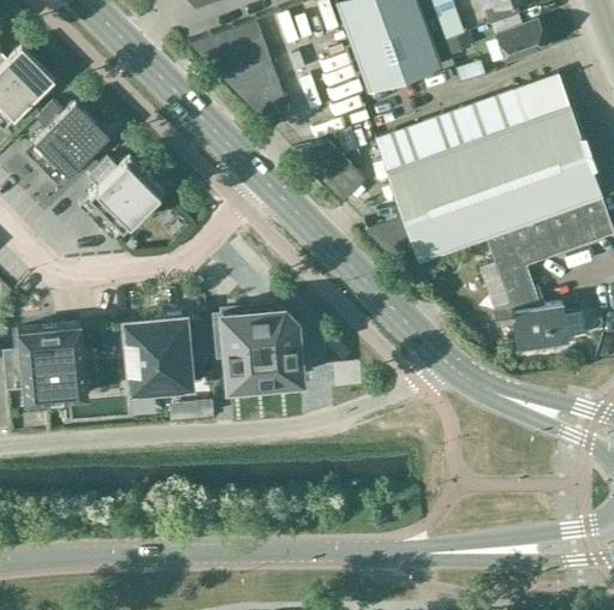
[(418,0),(344,0),(335,4),(368,93),(442,66),(418,0)]
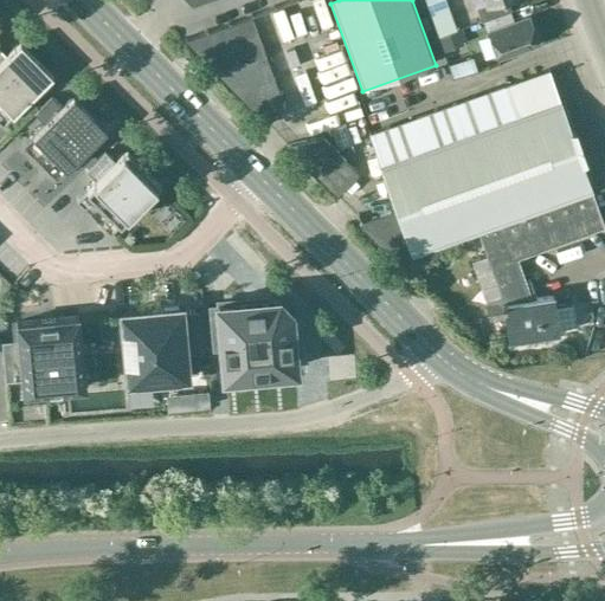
[(439,0),(424,0),(429,13),(443,8),(439,0)]
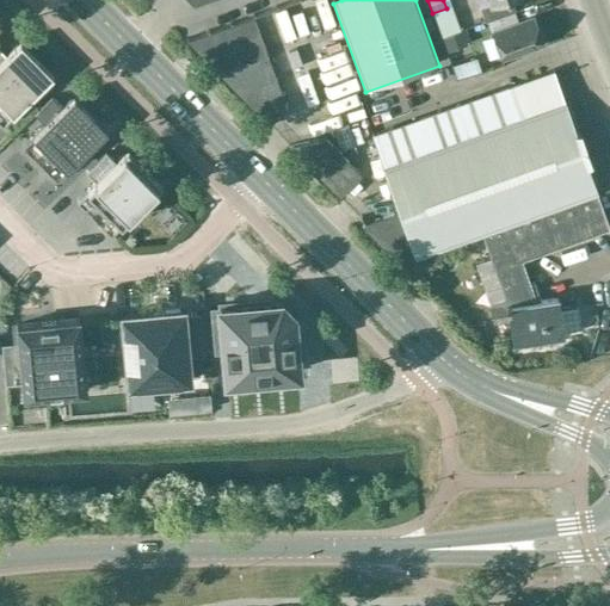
[(487,0),(491,7),(485,10),(488,23),(490,23),(516,13),(511,0),(512,0),(487,0)]
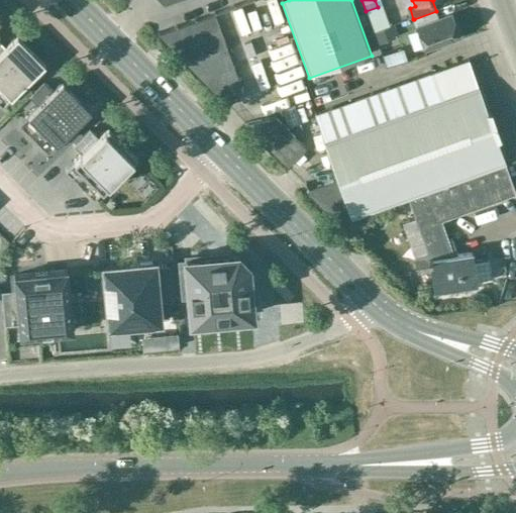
[(436,11),(414,19),(418,29),(426,53),(460,40),(452,17),(440,21),(436,11)]
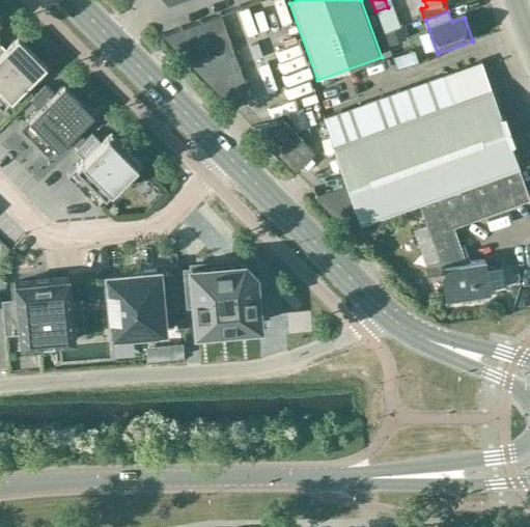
[(161,37),(234,113),(250,98),(221,18),(165,38),(164,36),(161,37)]
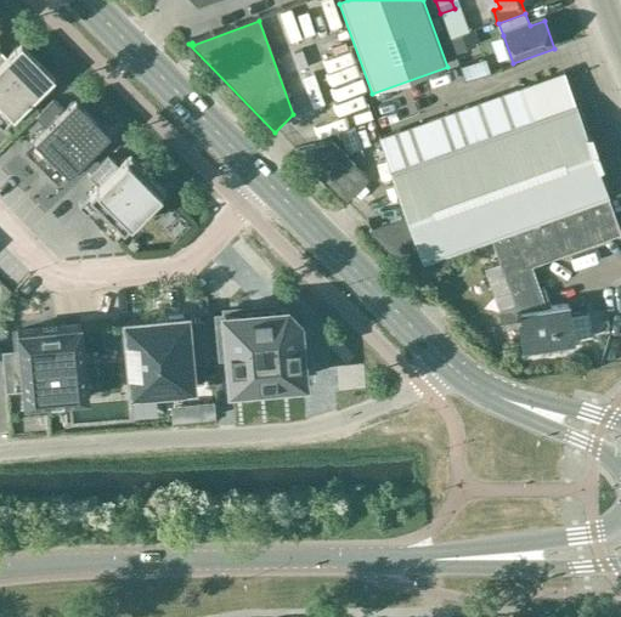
[(481,40),(479,27),(461,32),(463,44),(481,40)]
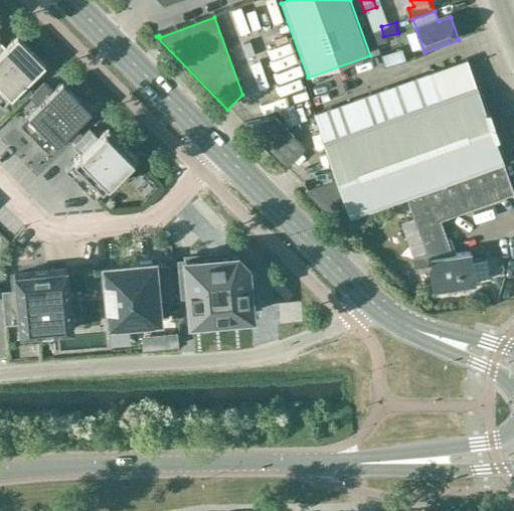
[(0,40),(0,106),(3,109),(45,66),(17,37),(7,48),(0,40)]
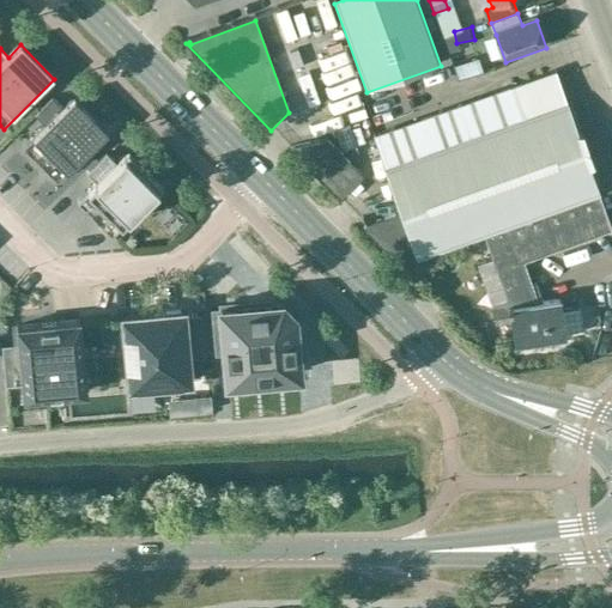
[(382,135),(375,138),(403,214),(418,260),(466,242),(484,236),(494,262),(496,273),(522,263),(611,231),(587,163),(591,162),(581,135),(577,137),(555,72),(382,135)]
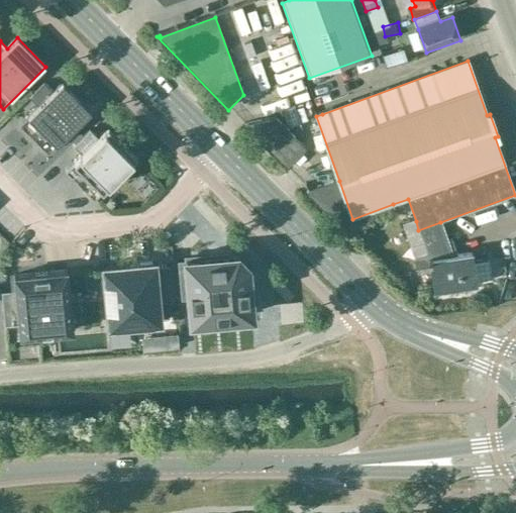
[(64,83),(61,86),(54,94),(44,85),(33,96),(41,105),(20,126),(48,156),(92,112),(64,83)]
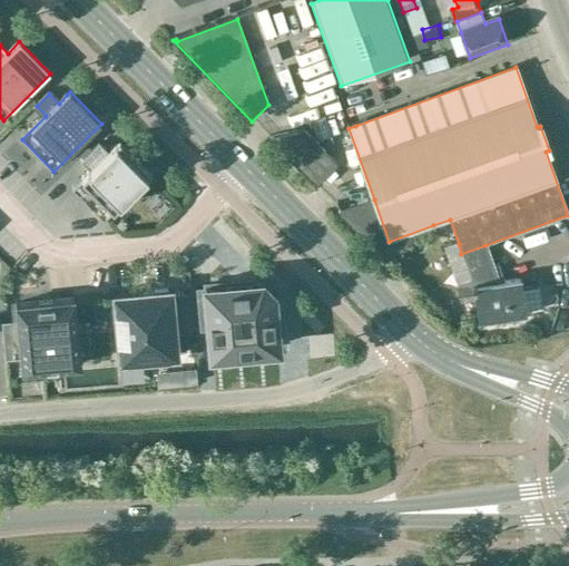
[(273,138),(271,139),(317,187),(339,166),(305,132),(273,138)]
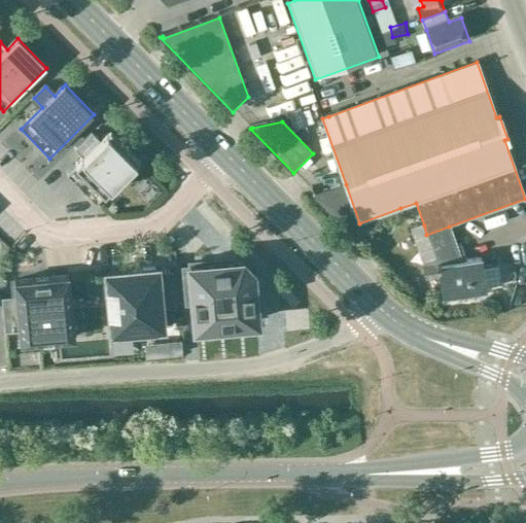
[(114,131),(101,143),(92,134),(74,151),(83,161),(67,176),(96,206),(143,160),(114,131)]
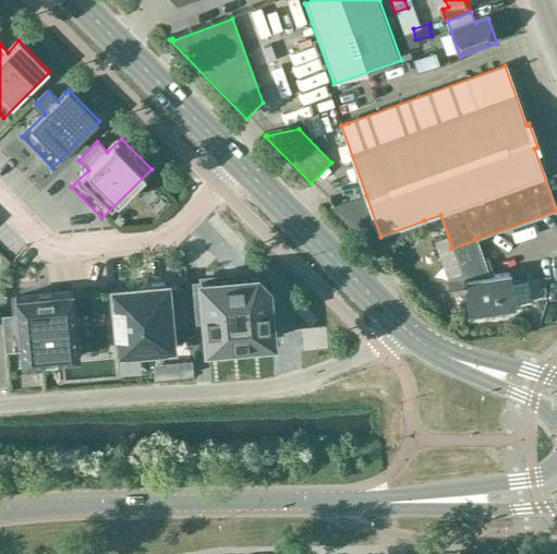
[(334,206),(331,209),(363,243),(380,237),(366,195),(334,206)]
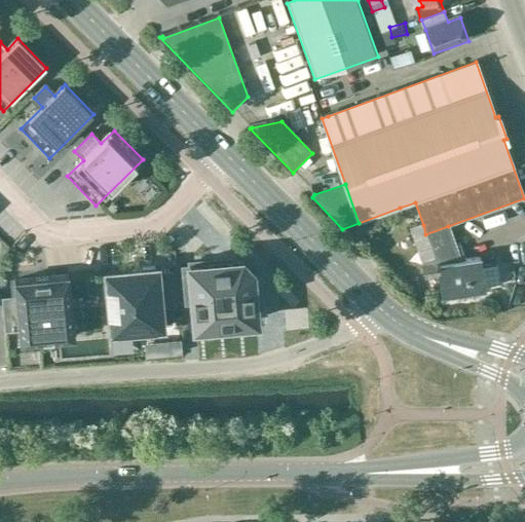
[(436,260),(423,264),(423,265),(425,275),(439,273),(442,297),(501,289),(498,269),(482,271),(481,260),(465,262),(460,248),(456,249),(448,226),(425,234),(436,260)]
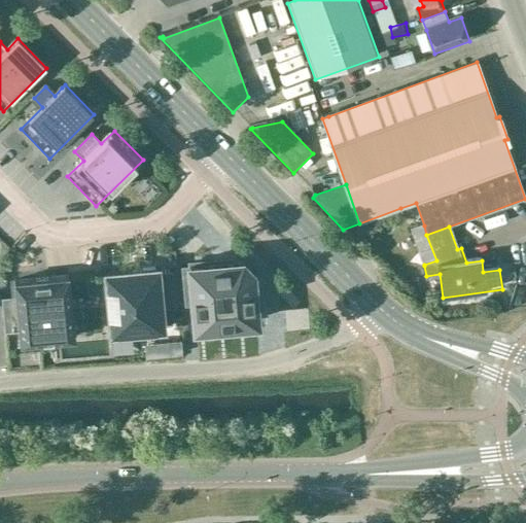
[(231,264),(237,324),(256,322),(252,273),(242,263),(231,264)]
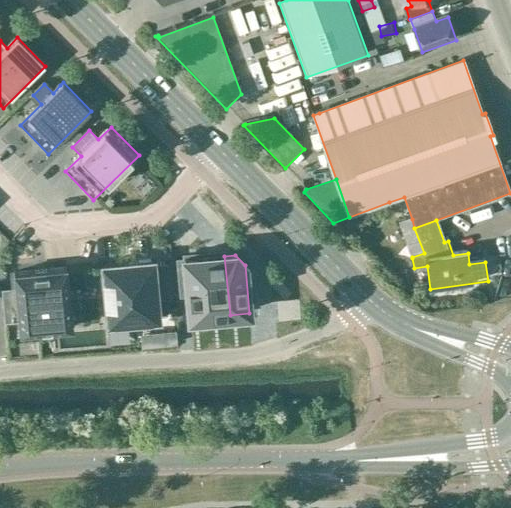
[(224,256),(205,257),(210,317),(230,315),(224,256)]
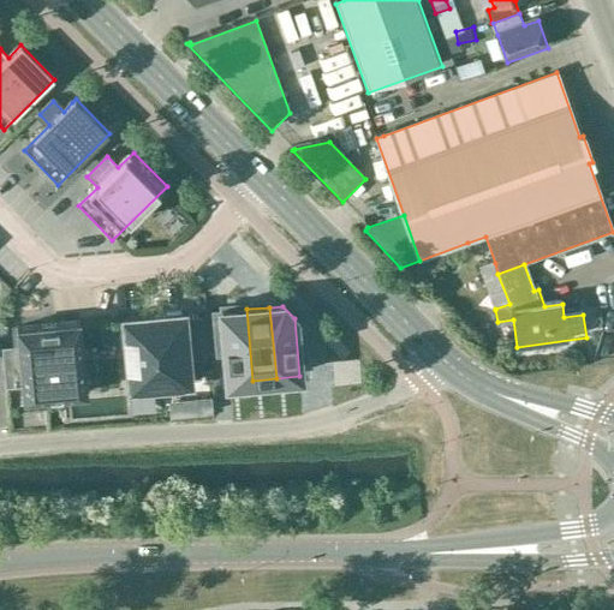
[(222,311),(222,314),(224,328),(225,344),(226,358),(228,383),(252,381),(246,309),(222,311)]
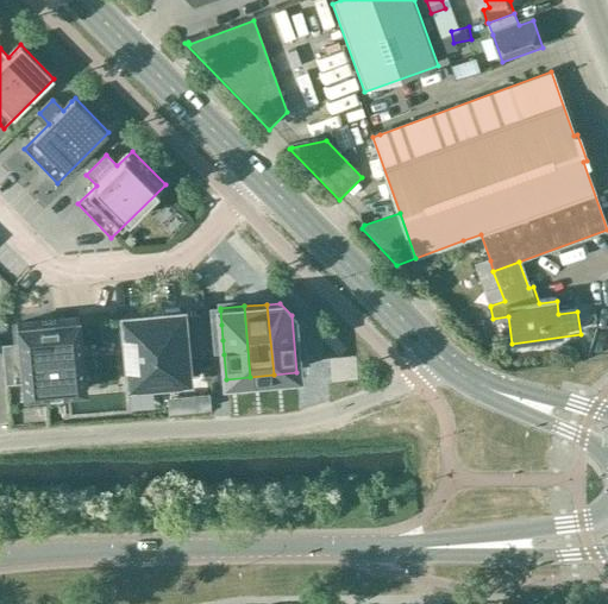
[(212,326),(221,325),(220,310),(211,310),(212,326)]
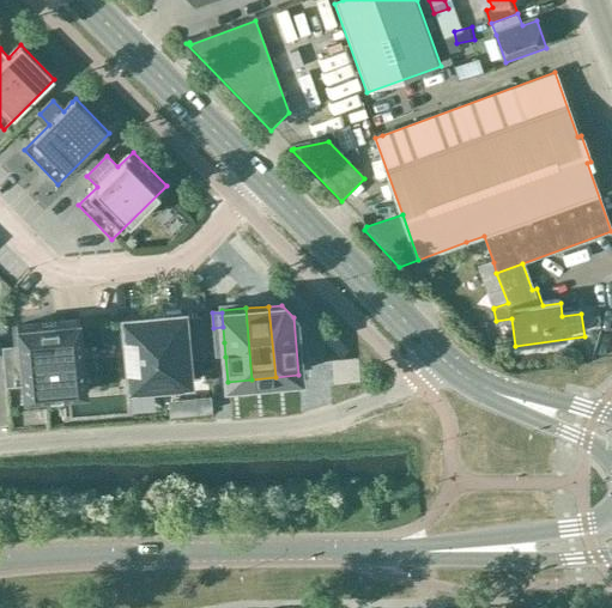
[(185,314),(122,320),(129,391),(192,385),(189,360),(204,359),(200,318),(185,320),(185,314)]
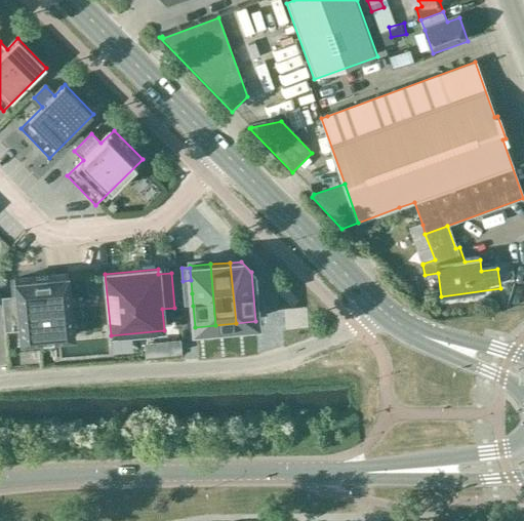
[(16,296),(1,298),(5,332),(19,331),(22,344),(74,338),(69,277),(15,282),(16,296)]
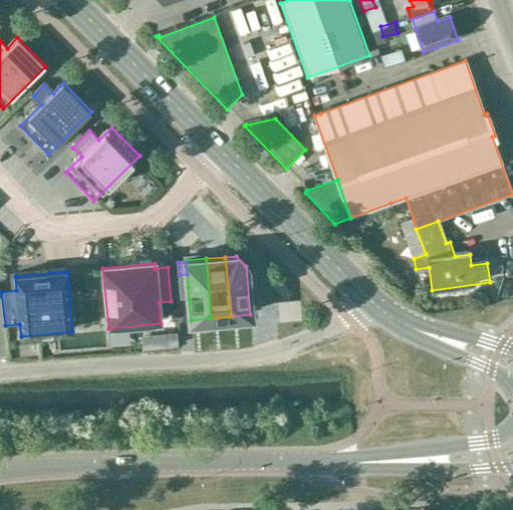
[(187,274),(179,275),(180,287),(188,287),(187,274)]
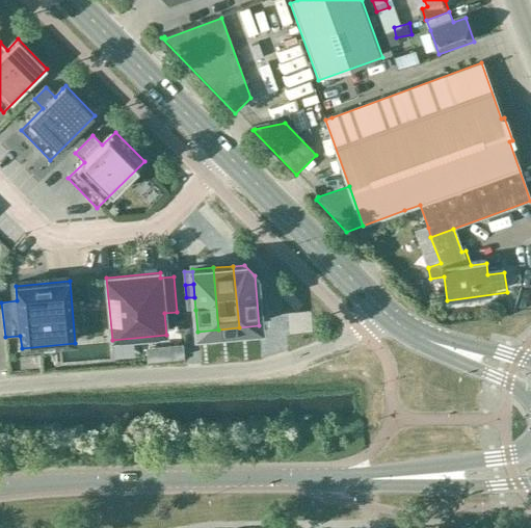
[(187,311),(195,310),(194,297),(186,297),(187,311)]
